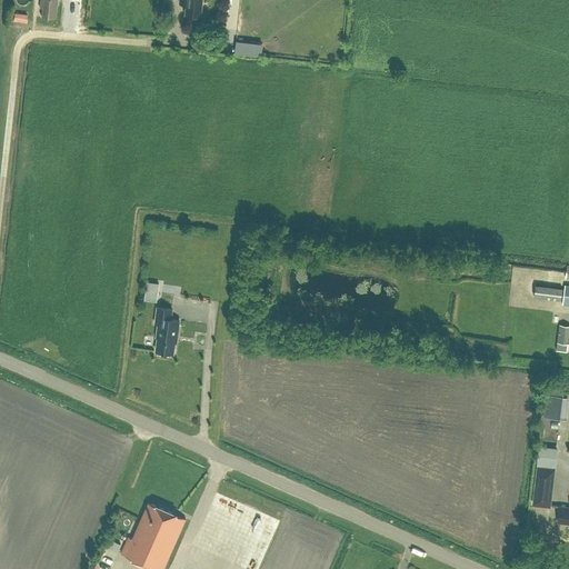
[(55,18),(56,0),(40,0),(39,8),(42,8),(41,17),(55,18)]
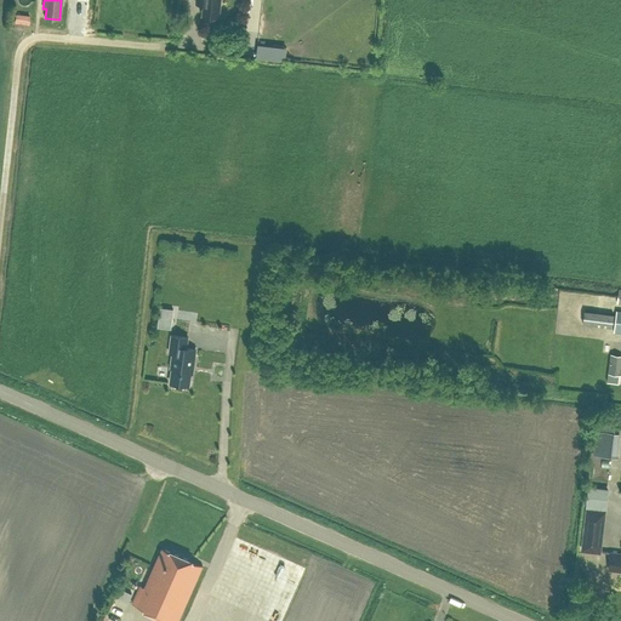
[(195,0),(195,3),(204,3),(203,15),(220,16),(221,0),(195,0)]
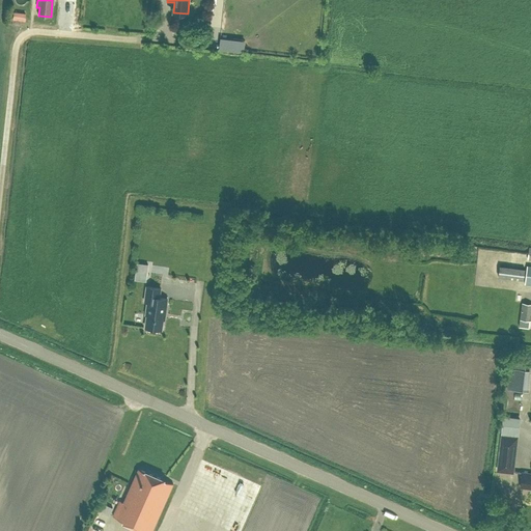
[(229,38),(232,29),(226,27),(223,36),(229,38)]
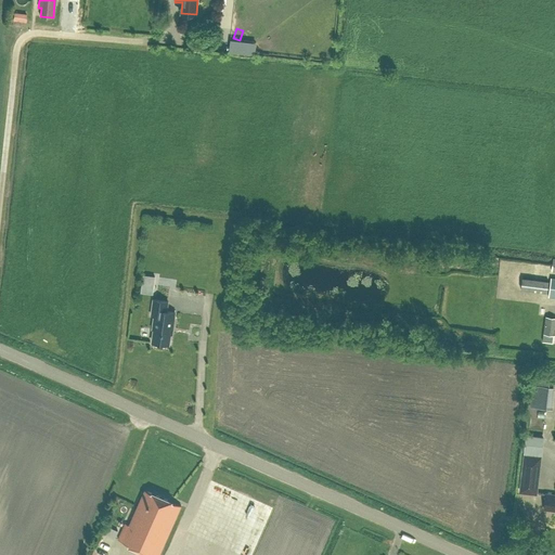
[(144,275),(141,292),(153,294),(155,276),(144,275)]
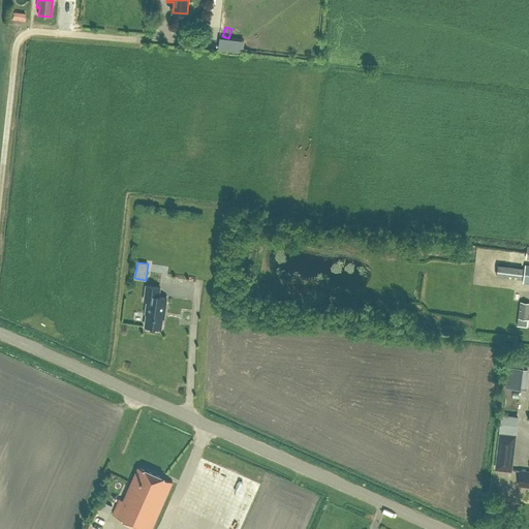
[(522,279),(523,268),(498,265),(497,276),(522,279)]
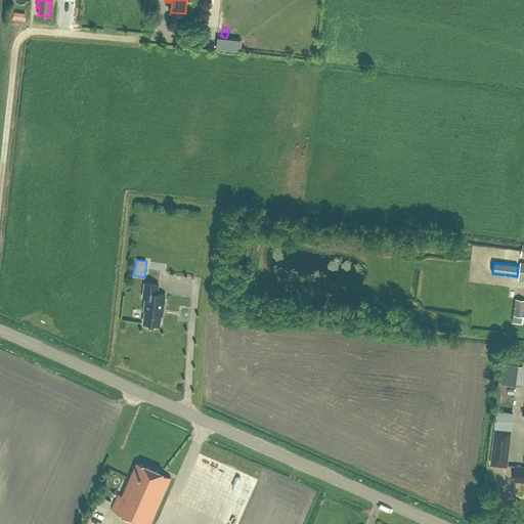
[(158,294),(159,285),(145,282),(142,298),(146,298),(144,311),(145,311),(144,322),(148,323),(147,325),(156,326),(156,324),(160,325),(162,310),(163,310),(165,295),(158,294)]
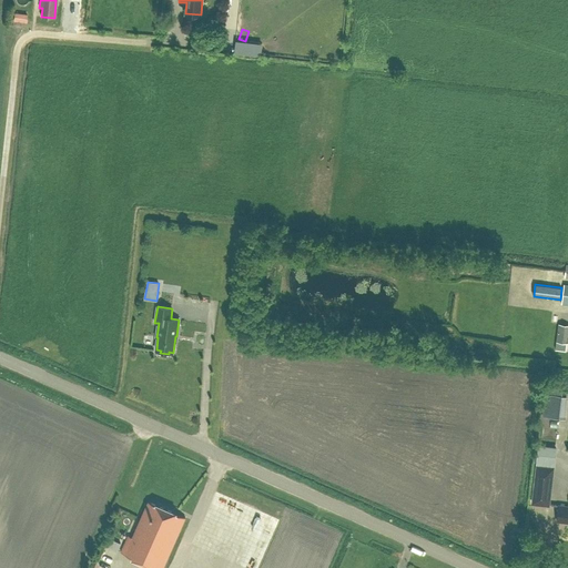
[(567,324),(558,323),(556,341),(567,342),(567,324)]
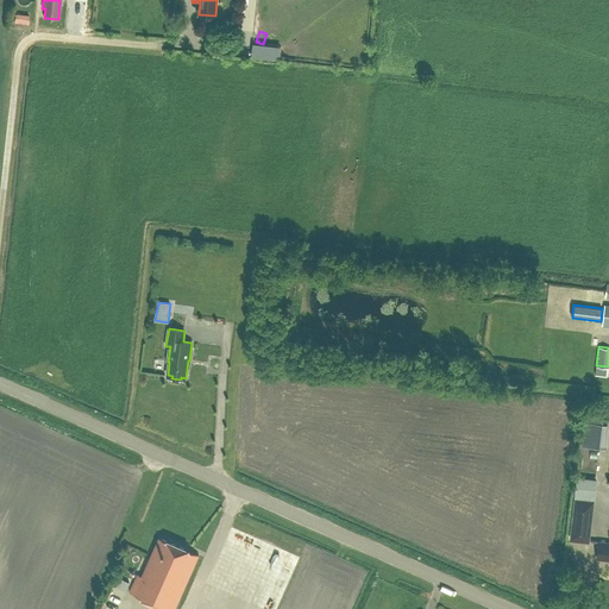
[(598,420),(579,420),(579,441),(598,443),(598,420)]
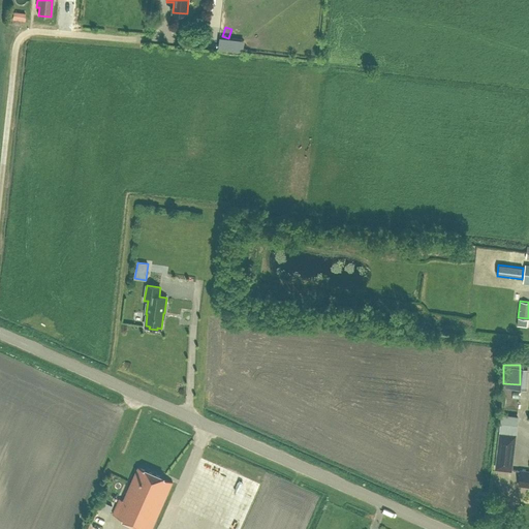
[(496,468),(510,470),(515,436),(500,434),(496,468)]
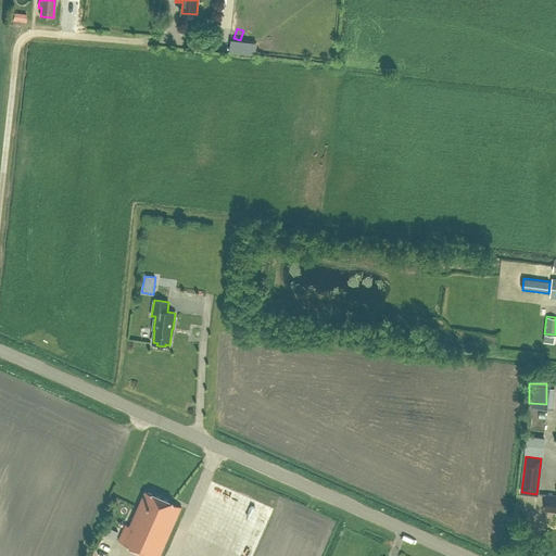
[(158,555),(159,555),(181,507),(146,491),(129,526),(126,523),(119,539),(158,555)]
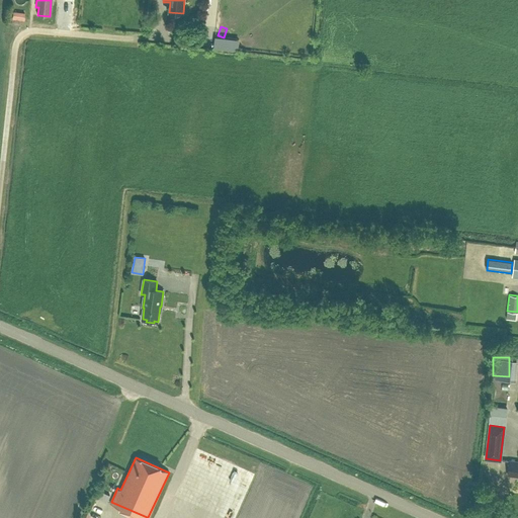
[(508,475),(517,476),(517,460),(510,460),(508,475)]
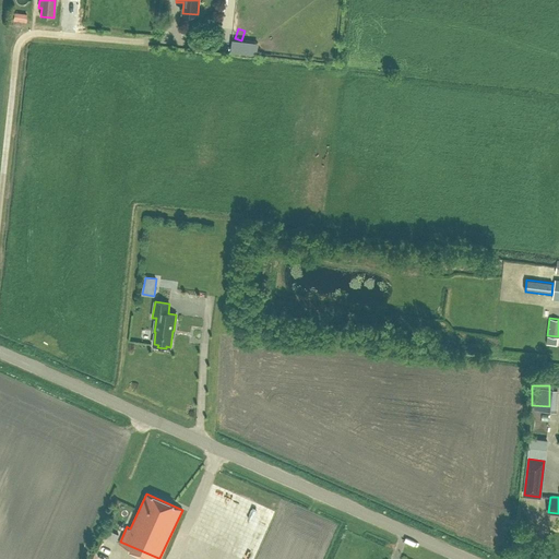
[(108,533),(119,538),(122,531),(110,526),(108,533)]
